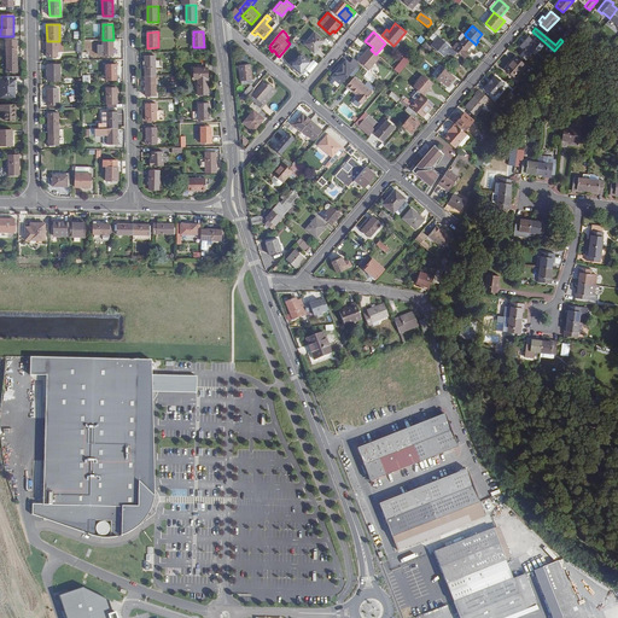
[(325,41),(315,33),(305,45),(315,52),(325,41)]
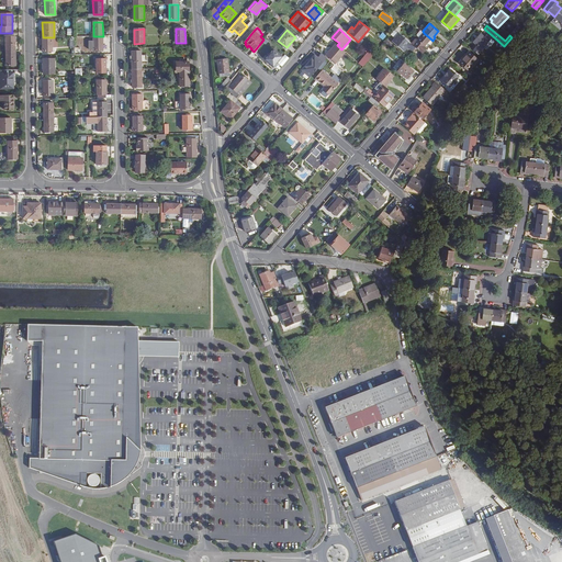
[(472,42),(476,46),(473,51),(478,55),(493,36),(485,30),(482,33),(481,32),(472,42)]
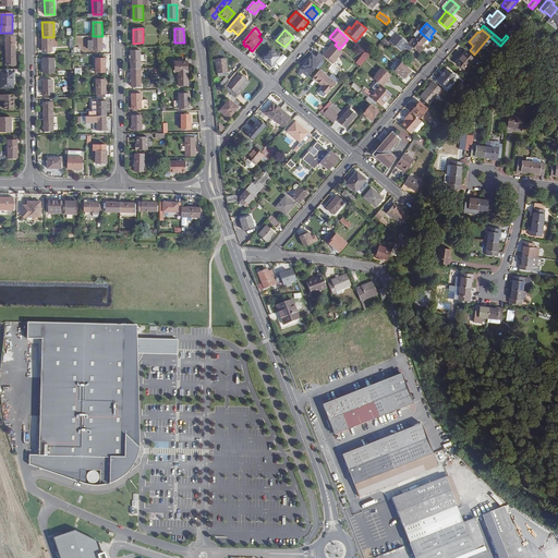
[(414,40),(413,39),(409,44),(413,47),(419,52),(423,47),(421,46),(427,38),(421,33),(416,37),(414,40)]
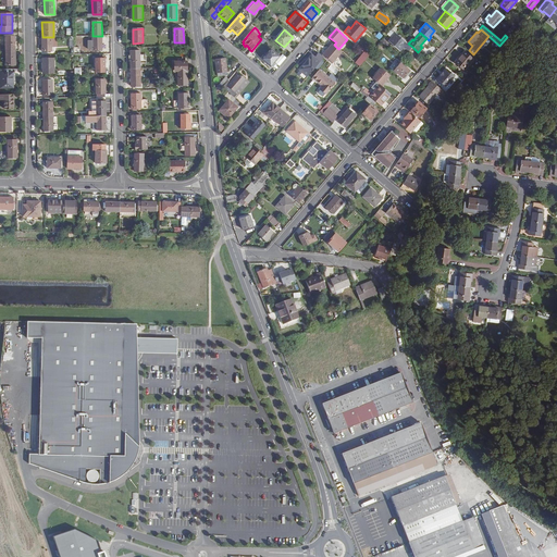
[(405,47),(409,50),(412,47),(408,44),(396,34),(392,38),(388,41),(400,51),(405,47)]
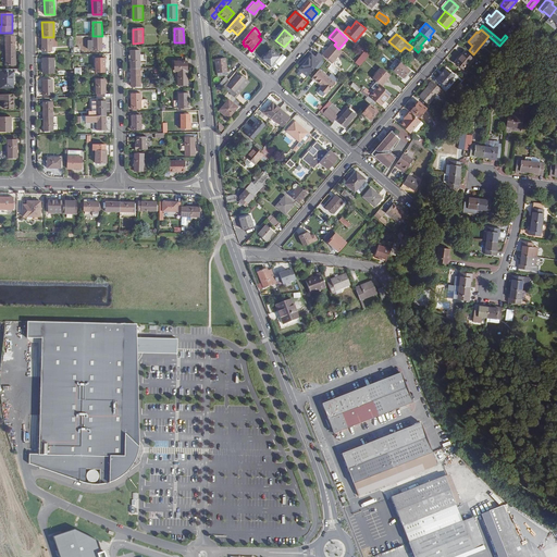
[(93,50),(102,50),(102,36),(93,36),(93,40),(88,40),(88,50),(93,50)]
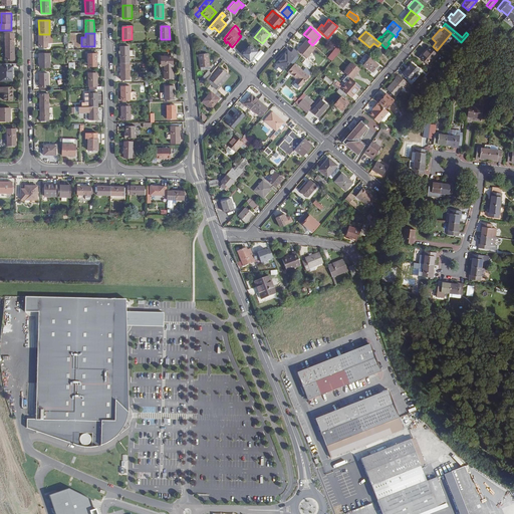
[(14,47),(14,34),(5,34),(5,47),(14,47)]
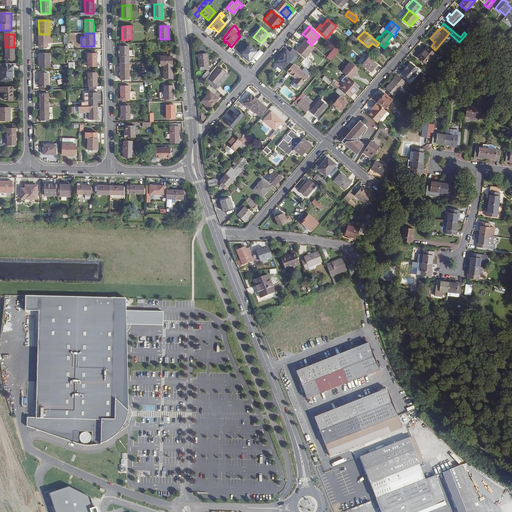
[(49,34),(48,34),(39,34),(39,47),(48,47),(48,43),(52,43),(52,34),(49,34)]
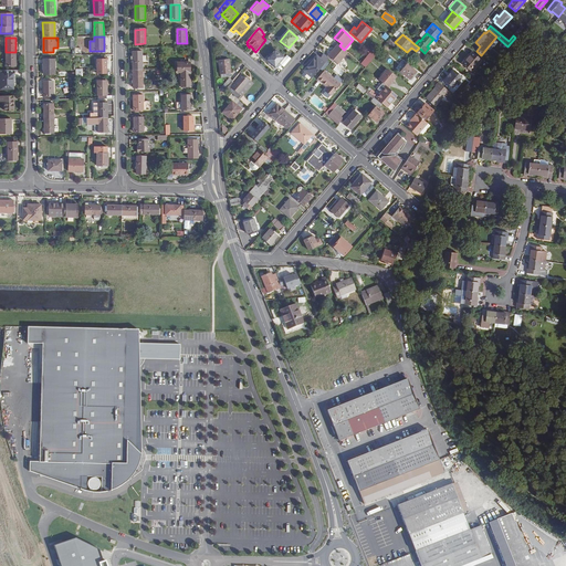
[(338,64),(348,53),(344,50),(339,45),(338,44),(328,55),(338,64)]
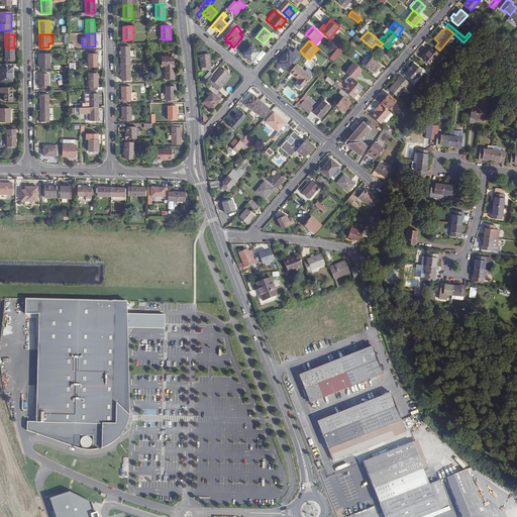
[(251,63),(261,53),(251,44),(242,56),(251,63)]
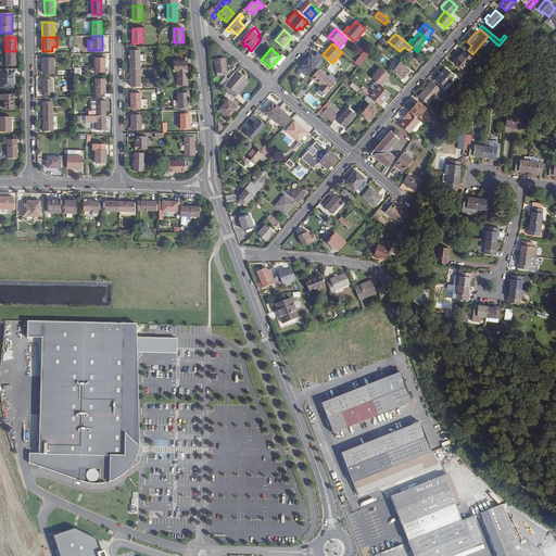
[(366,50),(355,63),(358,66),(369,54),(366,50)]
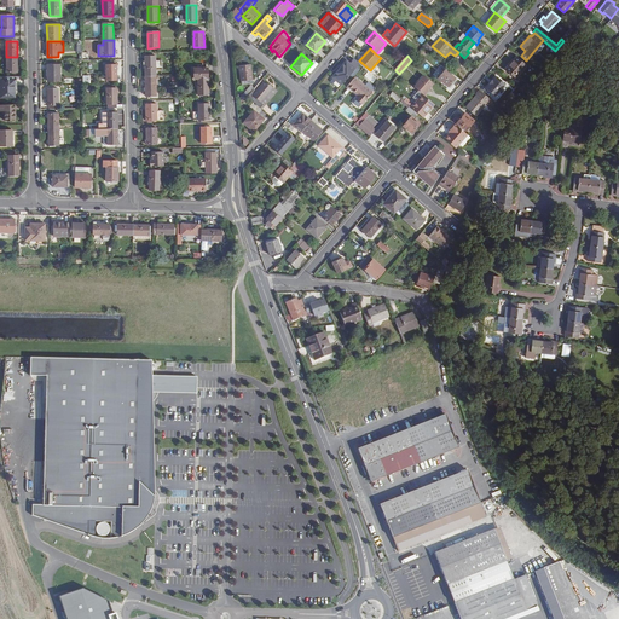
[(6,73),(17,73),(17,57),(6,57),(6,73)]
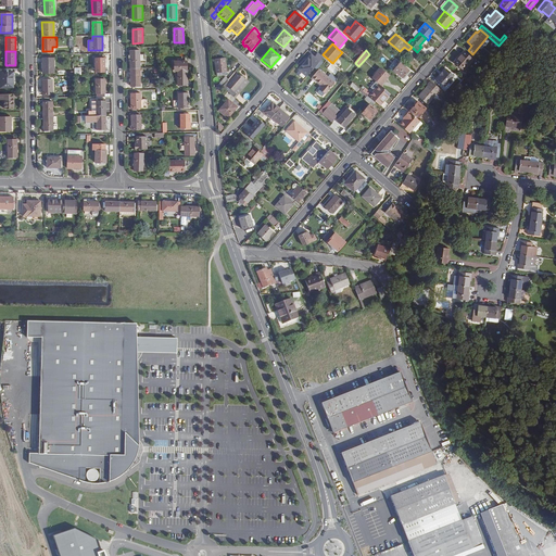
[(140,51),(130,51),(130,68),(140,68),(140,62),(140,54),(140,51)]
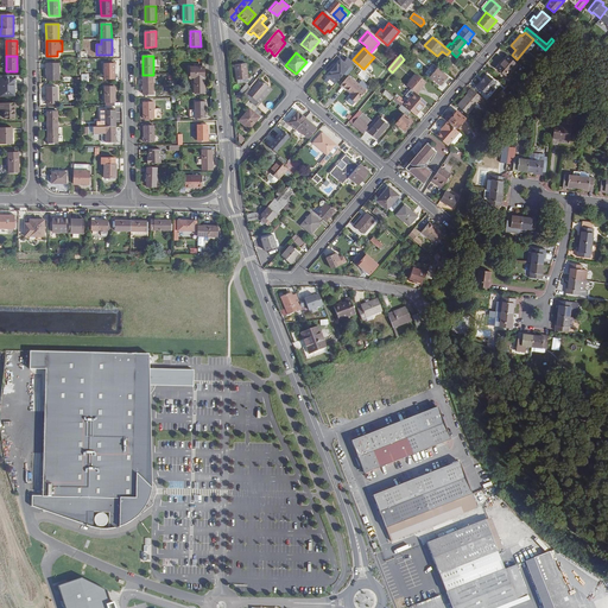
[(506,77),(517,64),(507,56),(496,69),(506,77)]
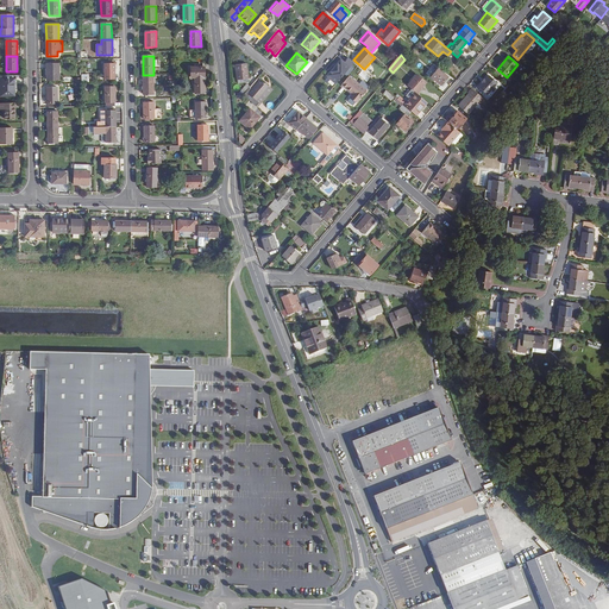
[(328,76),(337,83),(350,68),(355,63),(349,58),(345,63),(341,61),(328,76)]
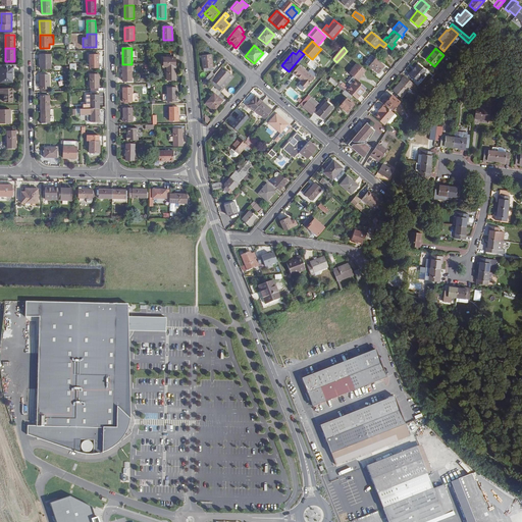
[(51,68),(51,55),(40,55),(40,69),(51,68)]
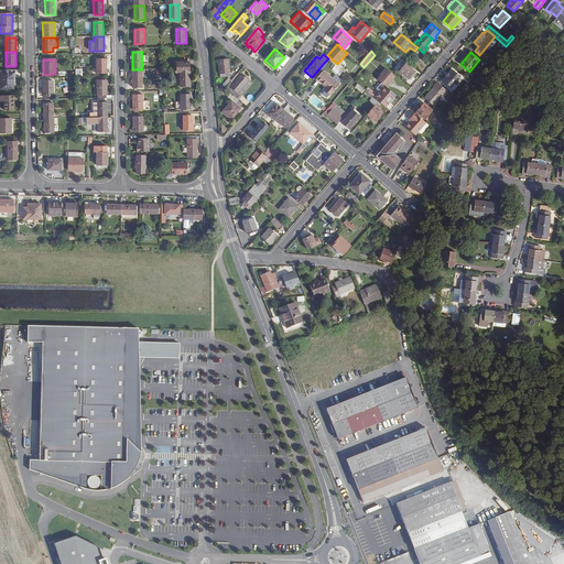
[(107,74),(107,60),(97,60),(97,74),(107,74)]
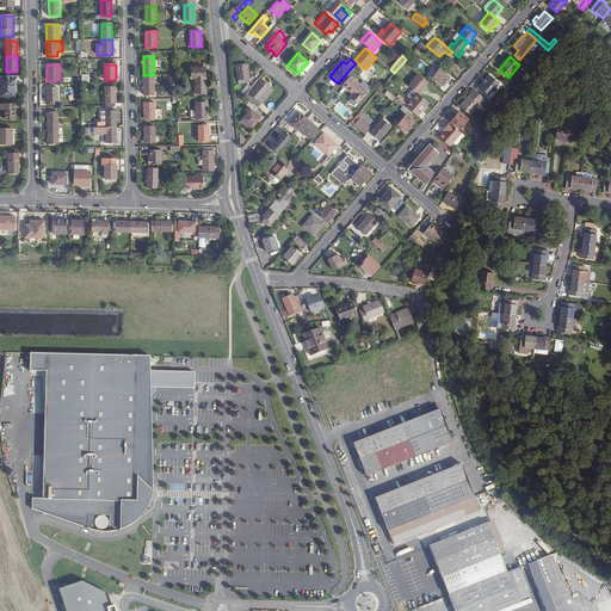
[(247,65),(236,66),(238,80),(250,80),(247,65)]
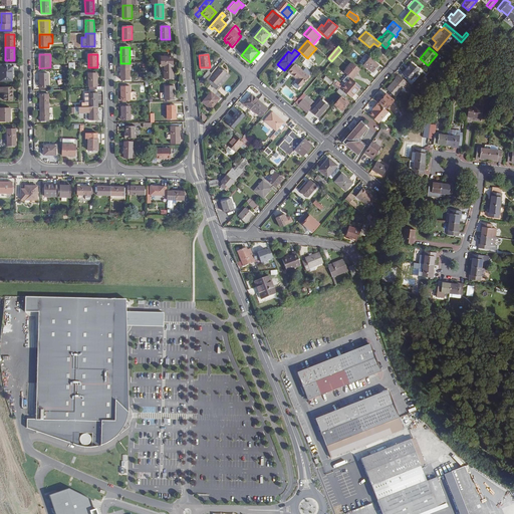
[(174,79),(174,67),(173,57),(162,58),(162,65),(165,65),(165,79),(174,79)]
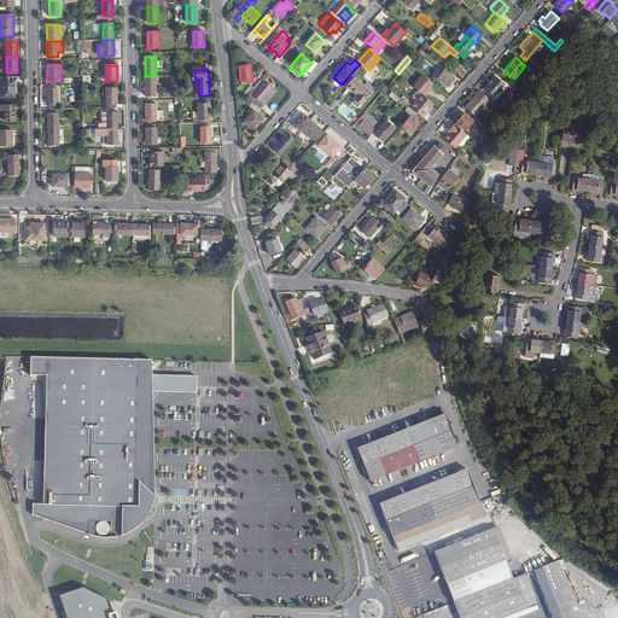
[(455,77),(445,70),(438,77),(448,86),(455,77)]
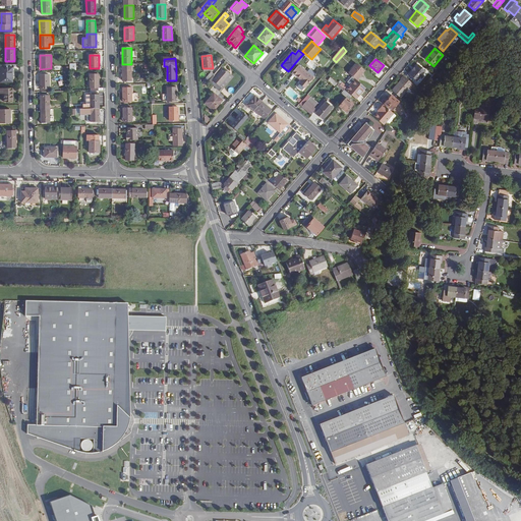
[(314,70),(317,66),(310,60),(307,64),(314,70)]
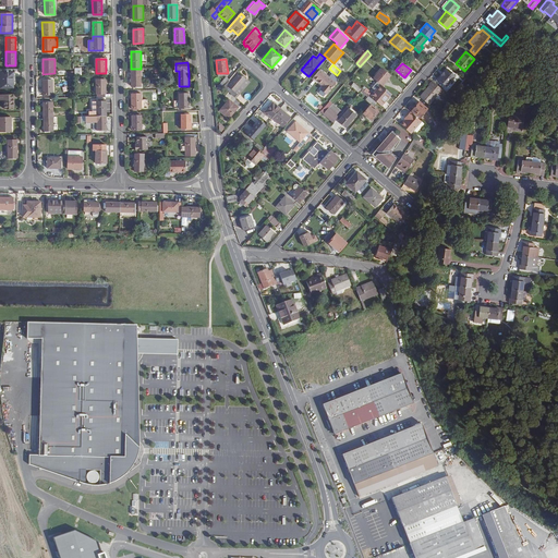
[(391,75),(383,68),(374,79),(381,85),(391,75)]
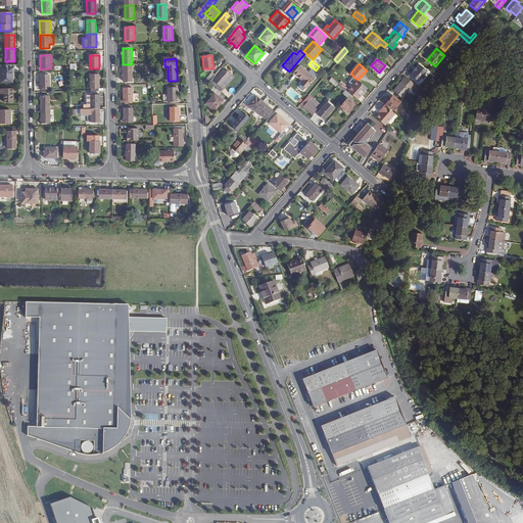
[(124,81),(132,81),(132,64),(123,64),(124,81)]
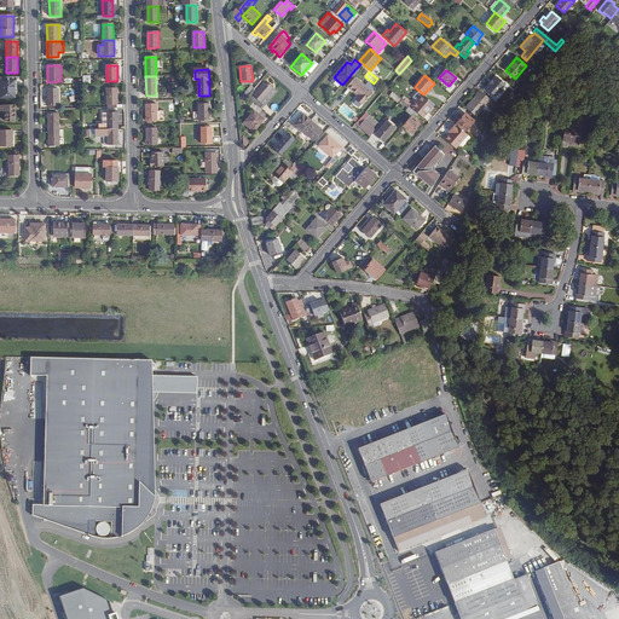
[(356,77),(348,87),(359,97),(357,99),(363,104),(374,93),(356,77)]
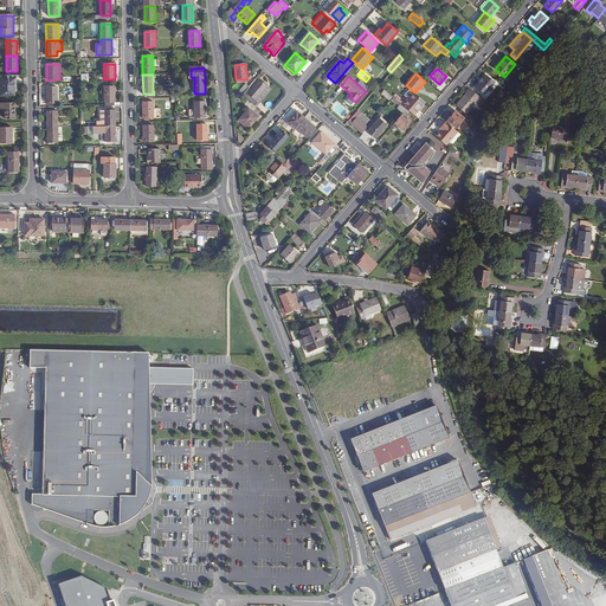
[(14,95),(14,79),(1,79),(1,96),(14,95)]
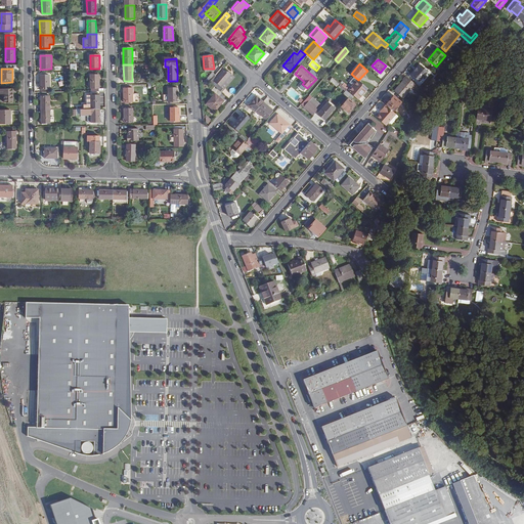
[(219,87),(217,89),(220,92),(224,88),(222,86),(231,76),(224,70),(217,79),(215,77),(212,81),(219,87)]
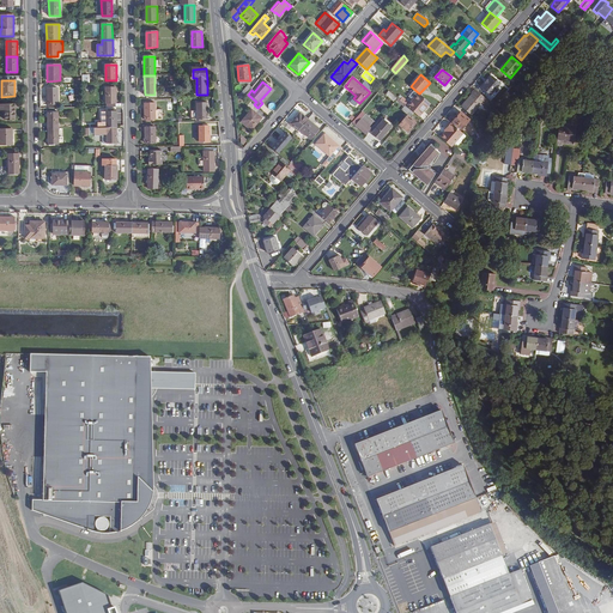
[(492,93),(497,87),(491,83),(486,89),(492,93)]
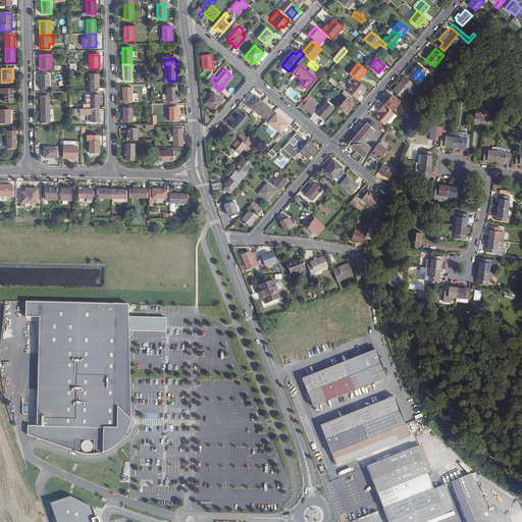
[(420,80),(422,82),(429,72),(426,70),(420,80)]
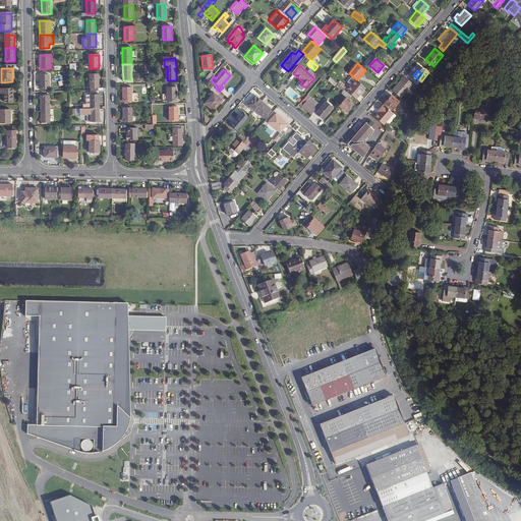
[(49,89),(49,74),(40,75),(41,89),(49,89)]
